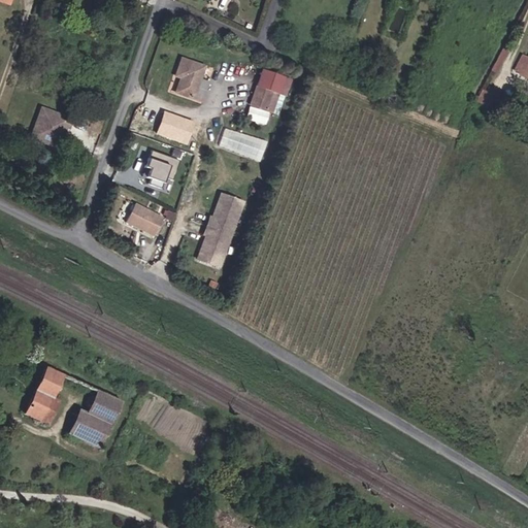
[(96,0),(128,11),(131,0),(96,0)]
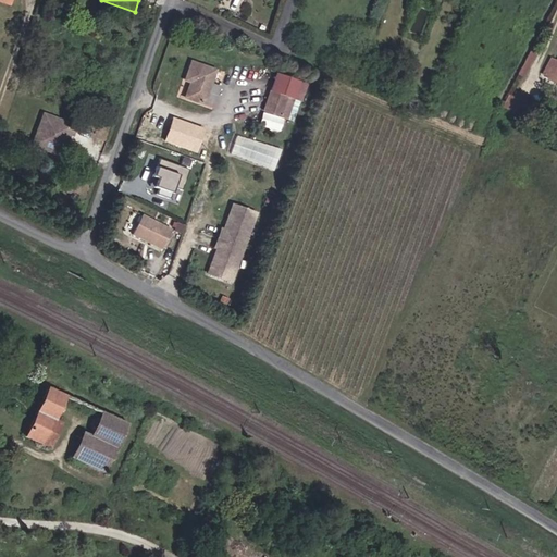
[(234,95),(225,91),(231,77),(208,67),(201,87),(207,89),(201,104),(226,114),(234,95)]
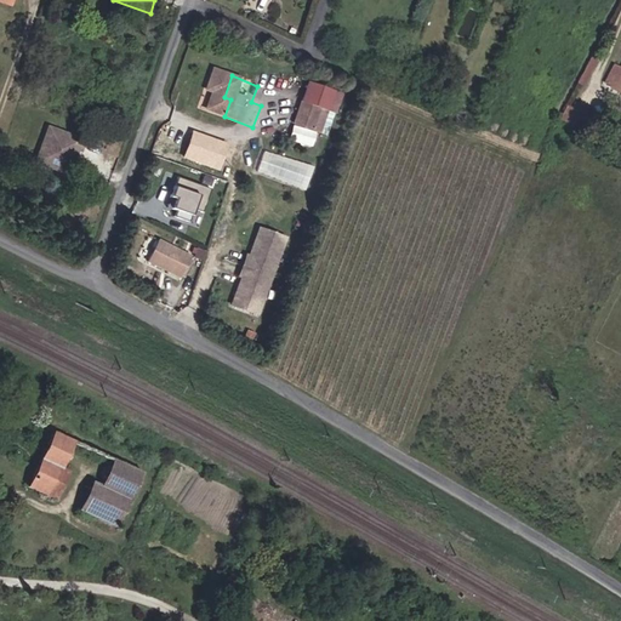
[(322,85),(307,125),(335,135),(342,113),(348,115),(354,97),(322,85)]
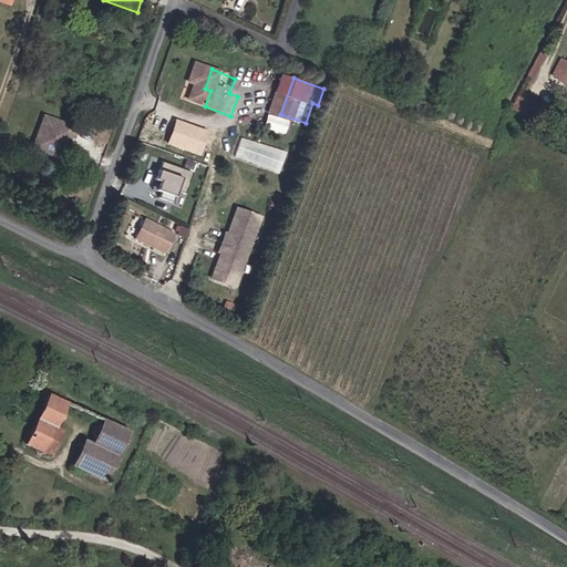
[(546,110),(549,105),(535,96),(532,102),(546,110)]
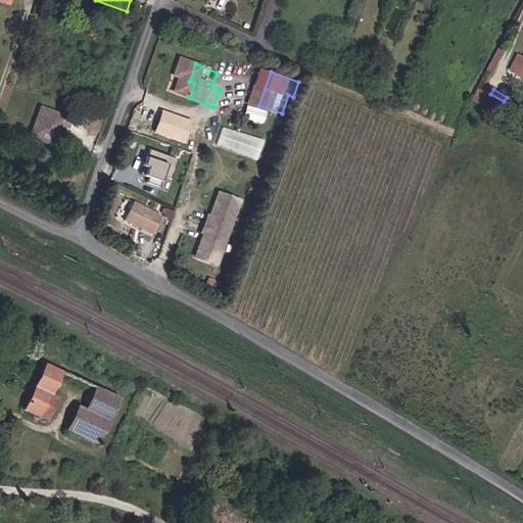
[(510,104),(504,101),(490,94),(485,92),(480,102),(504,115),(510,104)]
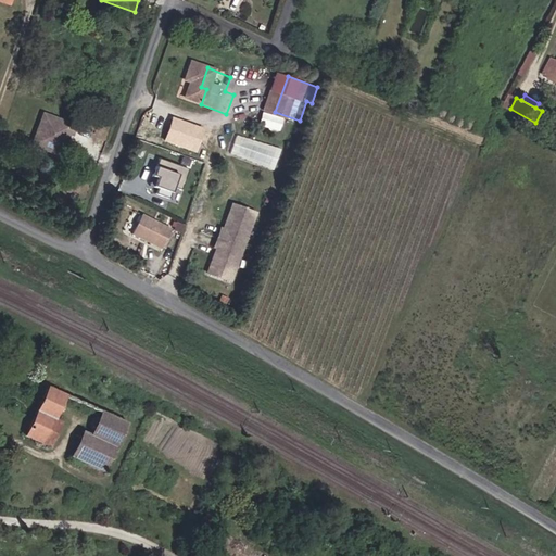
[(306,101),(300,121),(305,123),(312,103),(306,101)]
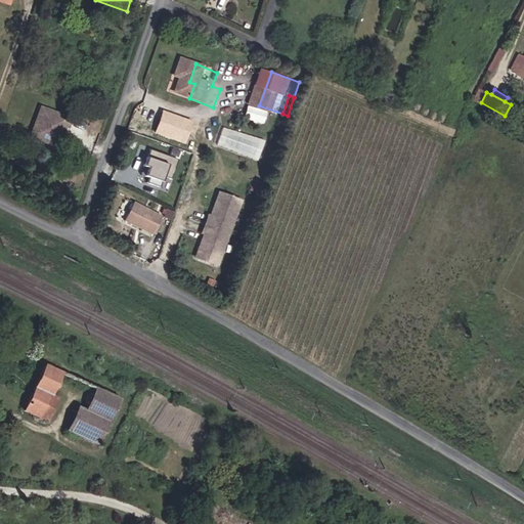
[(161,158),(155,174),(159,176),(156,184),(160,185),(158,190),(171,195),(175,184),(182,187),(189,168),(161,158)]
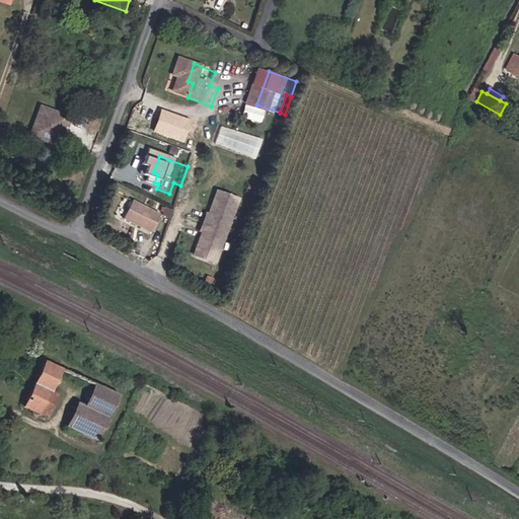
[(220,191),(195,256),(219,265),(243,198),(220,191)]
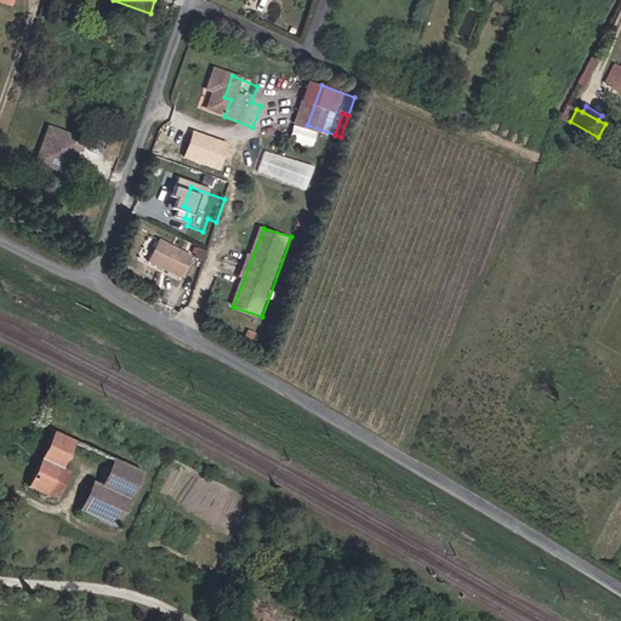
[(161,273),(194,289),(204,267),(171,251),(161,273)]
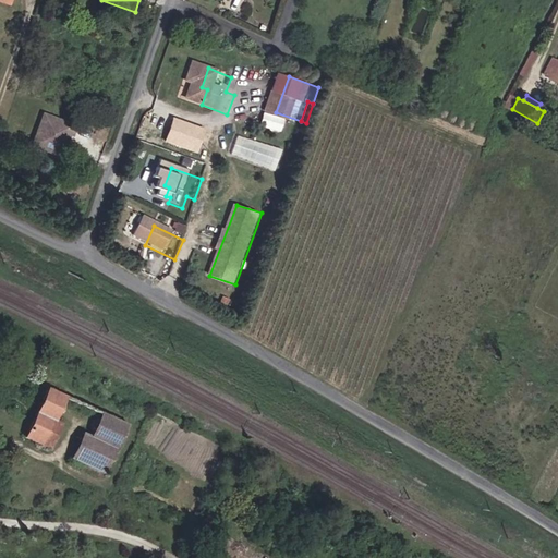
[(22,444),(41,452),(69,399),(51,390),(22,444)]
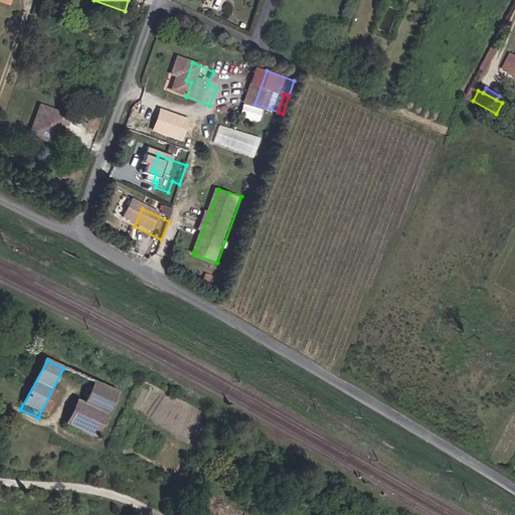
[(68,432),(97,446),(122,396),(92,382),(68,432)]
